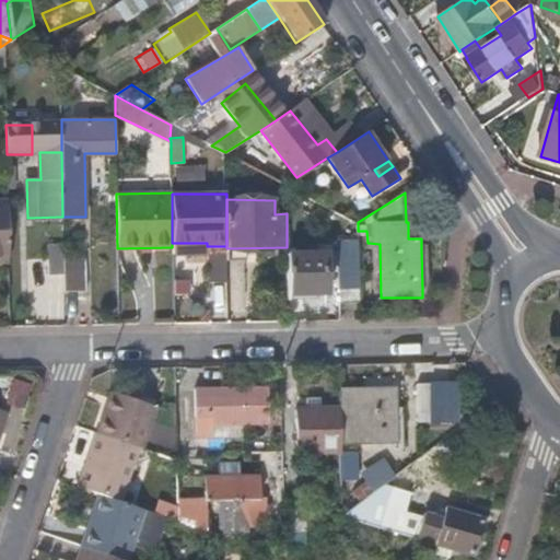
[(421,238),(408,222),(408,238),(421,238)]
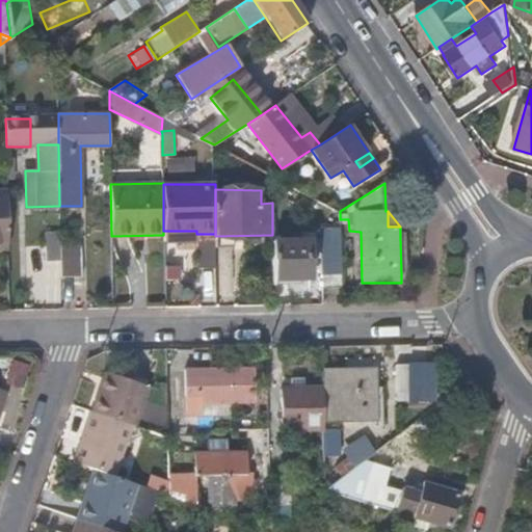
[(163,231),(163,235),(164,243),(196,243),(196,234),(196,231),(163,231)]
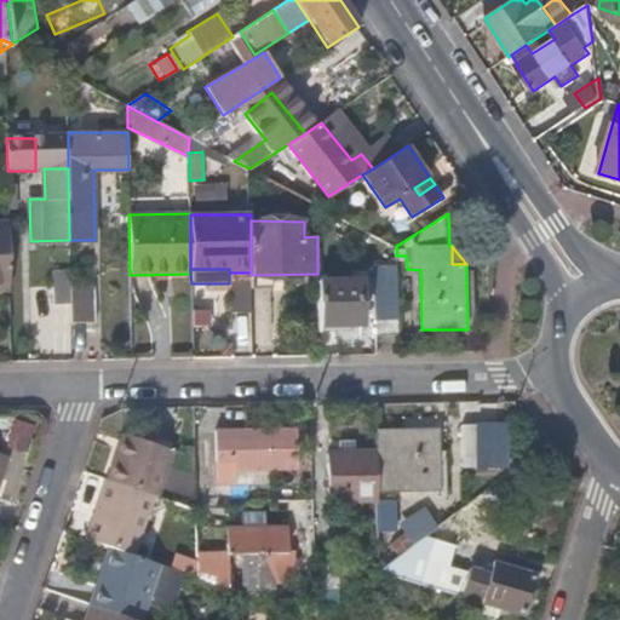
[(476,276),(466,276),(468,321),(478,321),(476,276)]
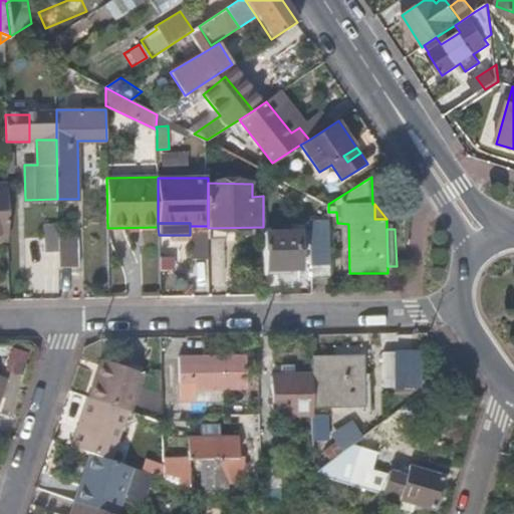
[(298,233),(263,234),(264,270),(299,269),(298,233)]
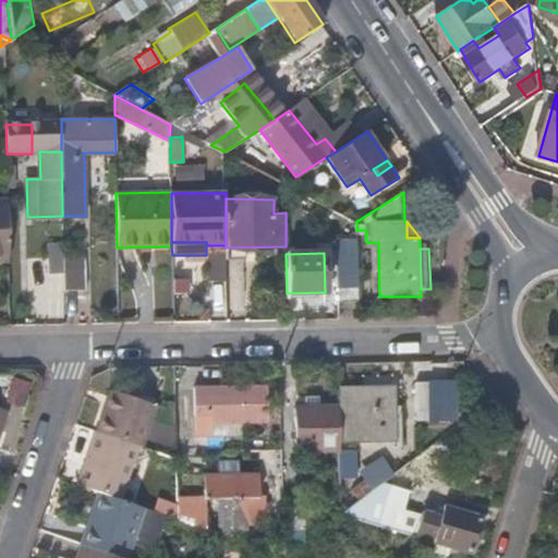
[(62,257),(62,261),(63,291),(86,290),(86,257),(62,257)]
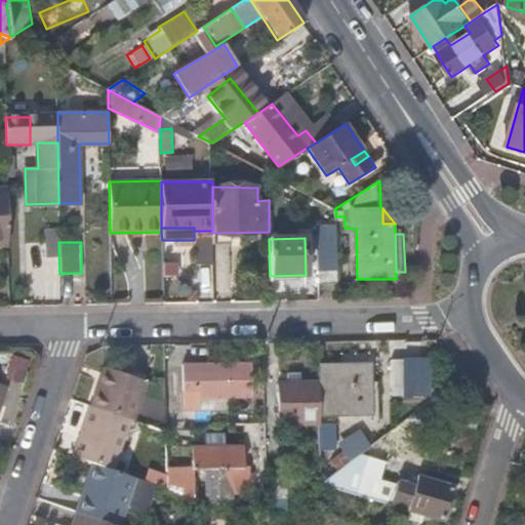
[(58,245),(47,245),(46,274),(59,274),(58,245)]
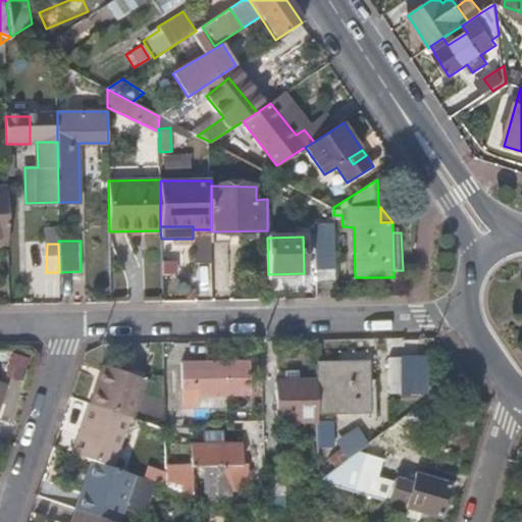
[(333,250),(320,250),(322,267),(333,266),(333,250)]
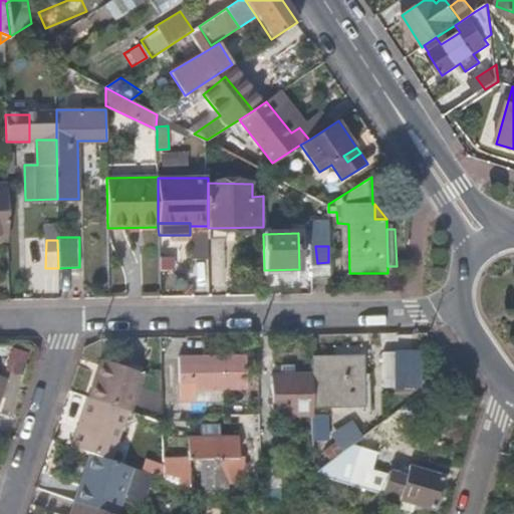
[(329,265),(314,265),(315,278),(329,278),(329,265)]
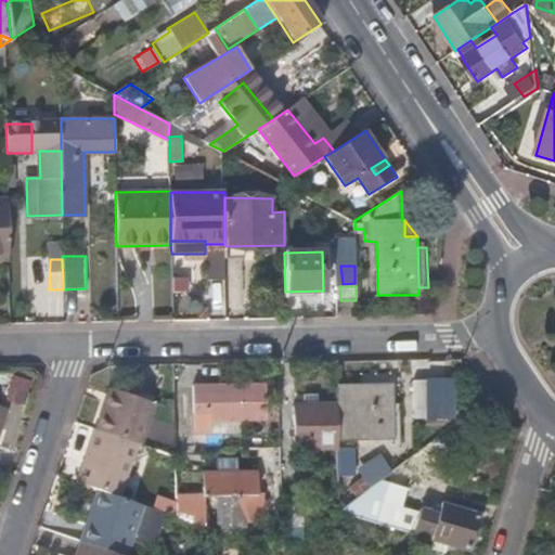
[(9,374),(2,397),(15,401),(22,377),(9,374)]
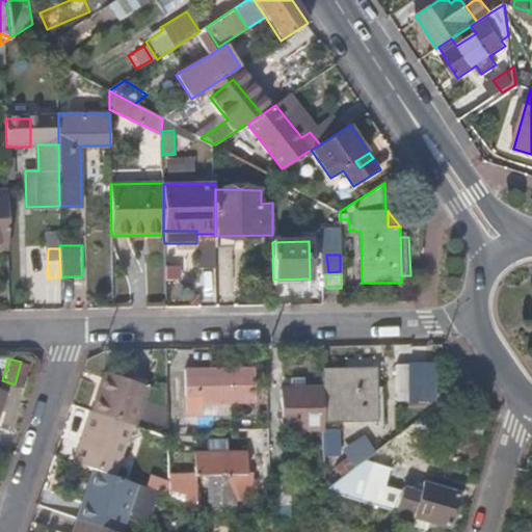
[(408,364),(395,365),(396,402),(409,401),(409,396),(408,364)]
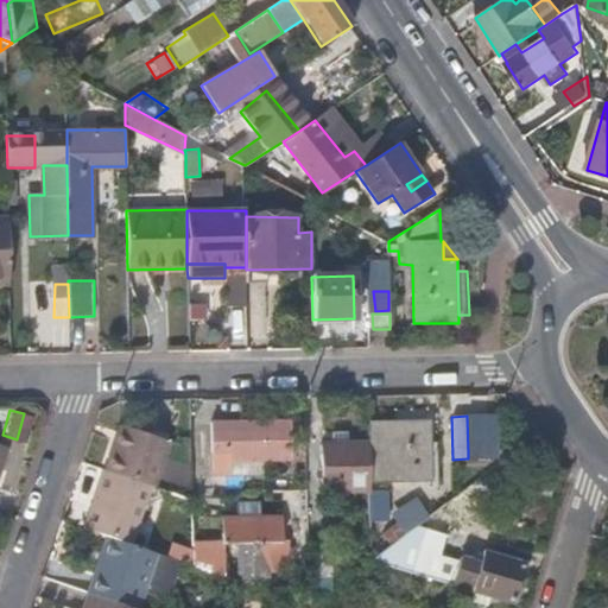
[(489,417),(467,416),(468,453),(491,453),(489,417)]
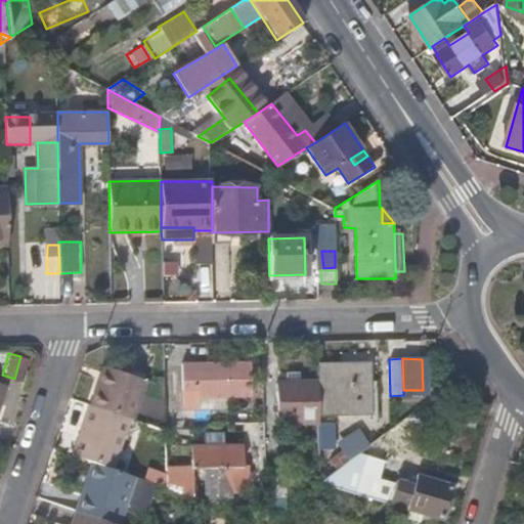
[(251,362),(181,362),(182,408),(224,408),(224,397),(251,396),(251,362)]
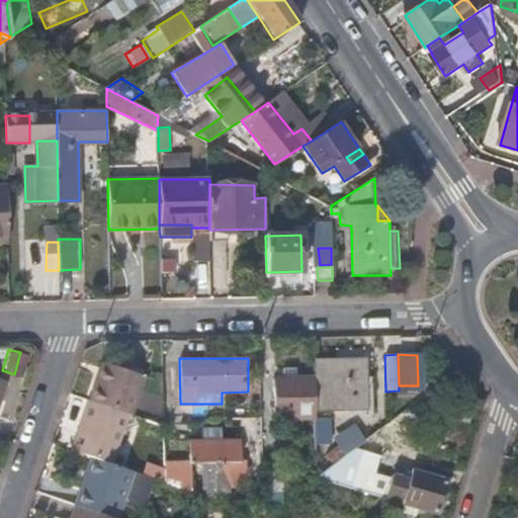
[(313,361),(314,376),(314,409),(366,408),(366,415),(373,415),(372,390),(365,390),(365,376),(365,359),(313,361)]
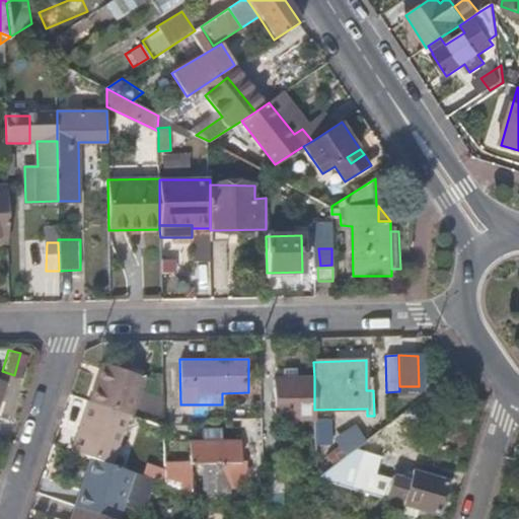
[(144,376),(101,362),(88,400),(129,414),(132,415),(144,376)]
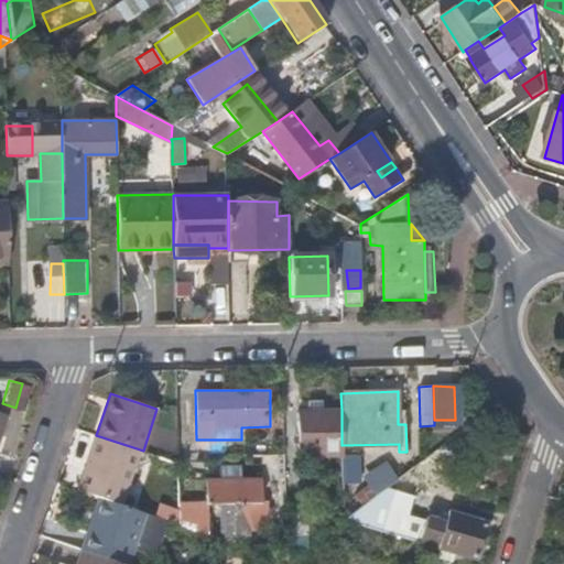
[(325,400),(311,401),(312,410),(325,410),(325,400)]
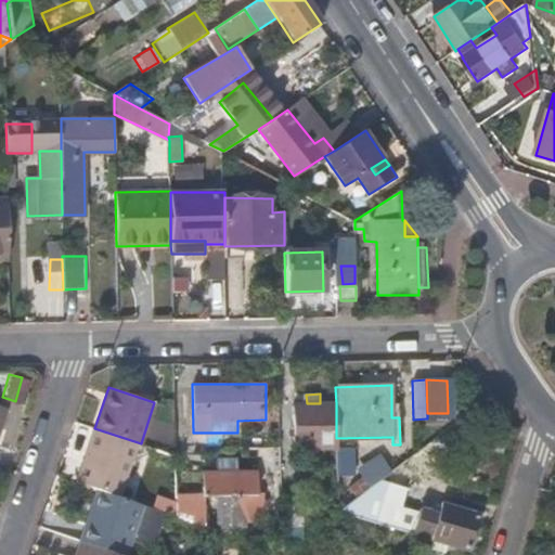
[(307,403),(292,403),(292,449),(336,449),(336,438),(336,403),(320,403),(307,403)]
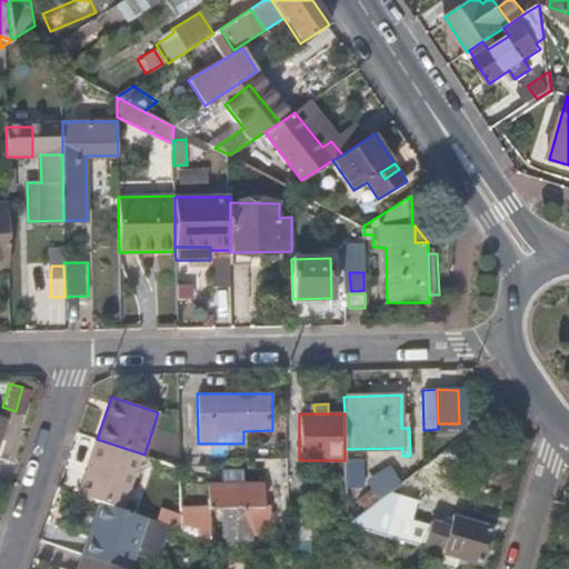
[(141,453),(97,439),(78,493),(100,501),(122,509),(141,453)]
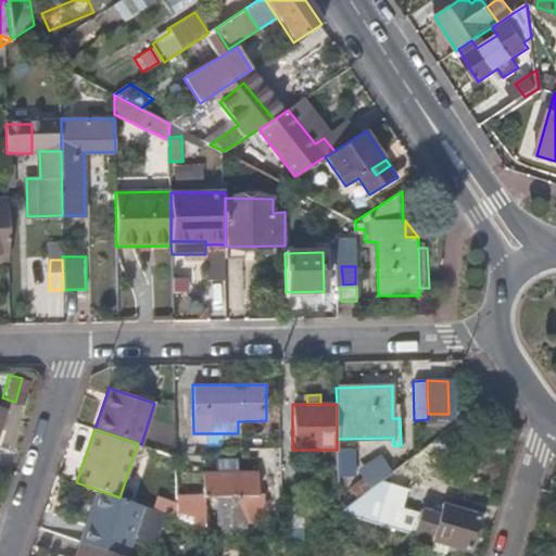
[(516,436),(509,432),(506,439),(512,442),(516,436)]
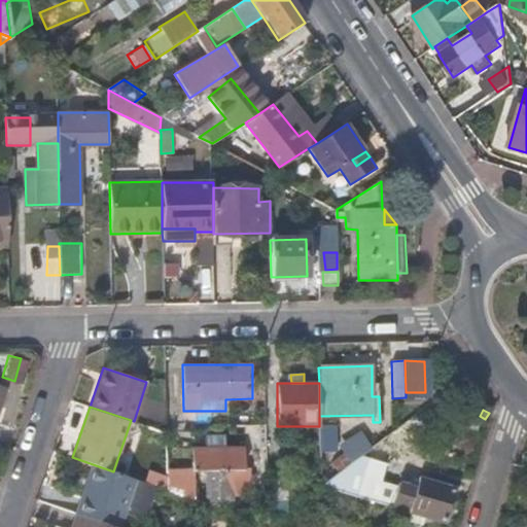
[(367,434),(351,436),(351,448),(369,446),(367,434)]
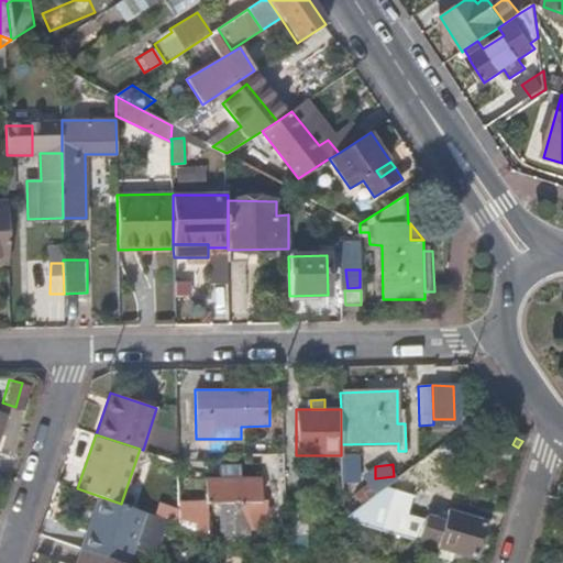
[(363,470),(348,468),(346,485),(362,485),(363,470)]
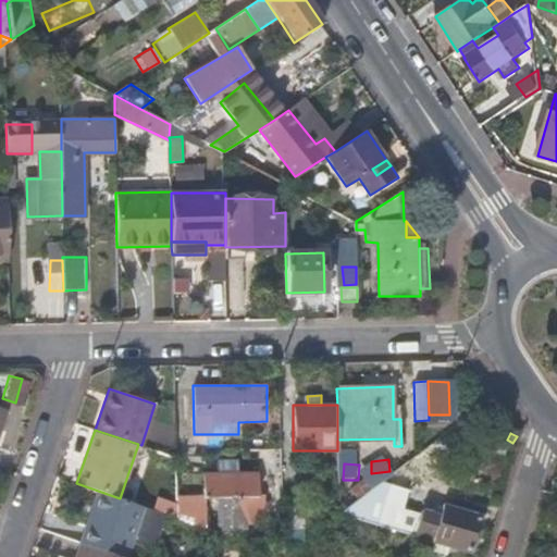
[(258,470),(202,471),(202,498),(217,497),(217,521),(217,531),(247,542),(247,510),(258,510),(259,493),(258,470)]
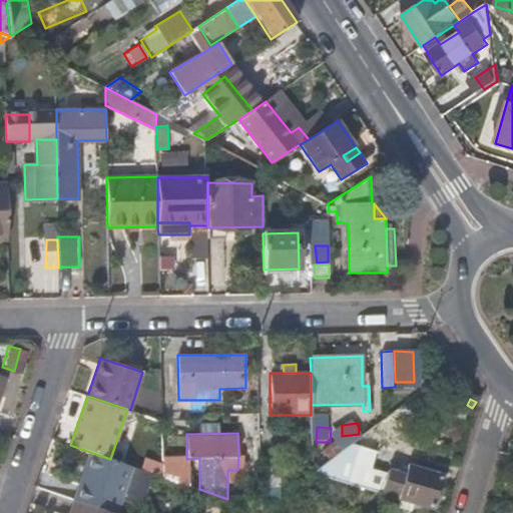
[(363,435),(352,443),(375,451),(378,440),(363,435)]
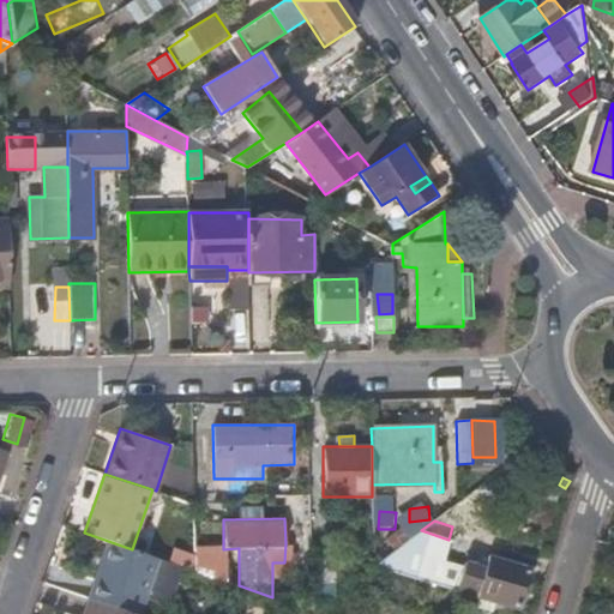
[(449,540),(421,530),(374,566),(458,593),(518,611),(530,569),(488,555),(485,567),(465,561),(463,566),(443,561),(449,540)]
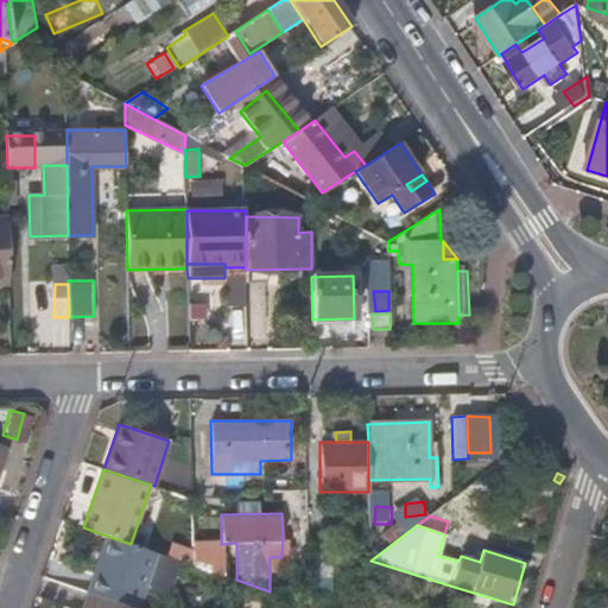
[(210,531),(192,531),(194,565),(210,571),(210,552),(210,531)]
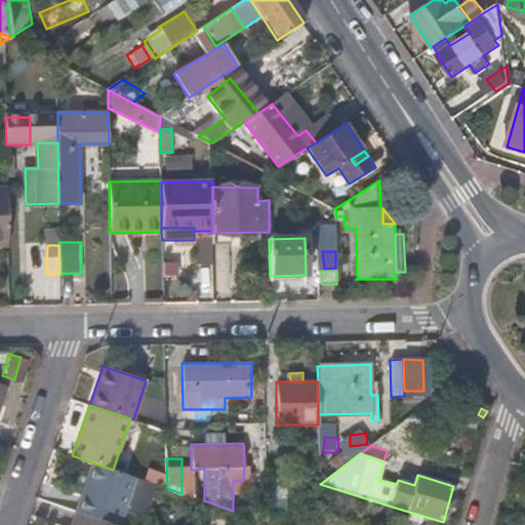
[(267,459),(268,468),(269,505),(269,514),(287,513),(285,458),(267,459)]
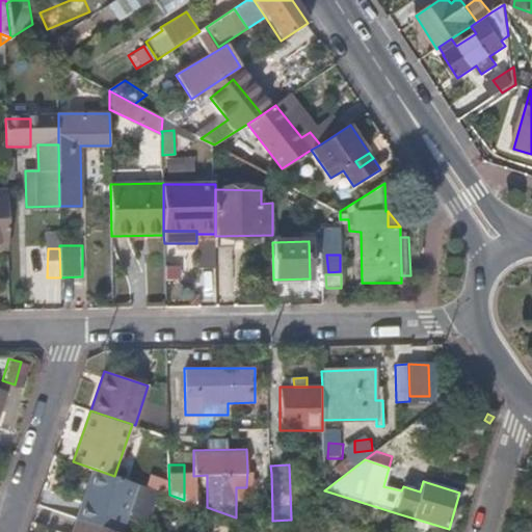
[(114,476),(94,469),(76,517),(77,517),(118,531),(121,531),(126,519),(149,526),(160,491),(114,476)]
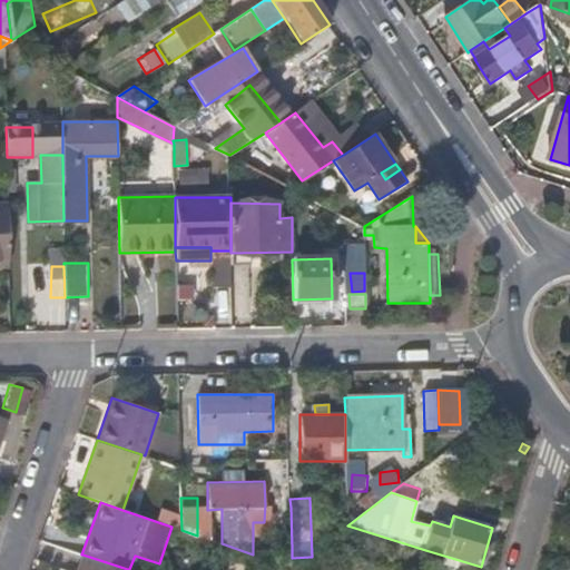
[(203,519),(197,518),(197,536),(222,543),(222,533),(212,529),(214,523),(203,520),(203,519)]
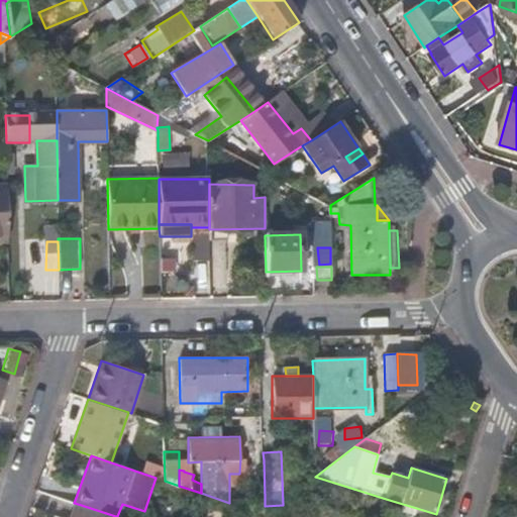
[(249,480),(237,479),(236,489),(249,491),(249,480)]
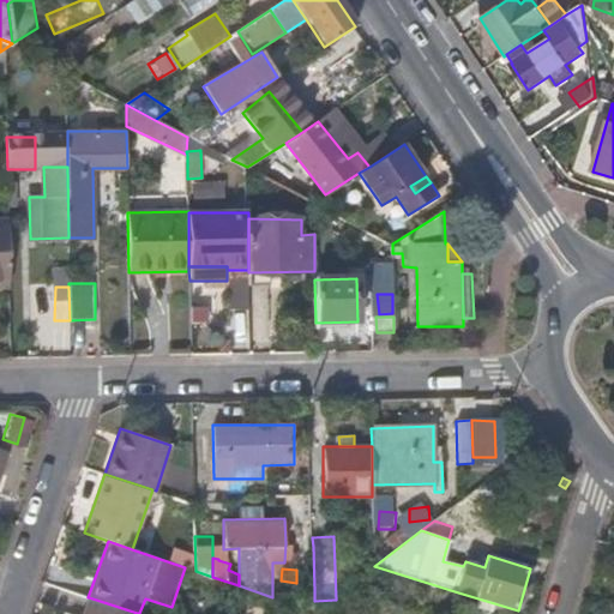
[(137,613),(89,597),(83,613),(137,613)]
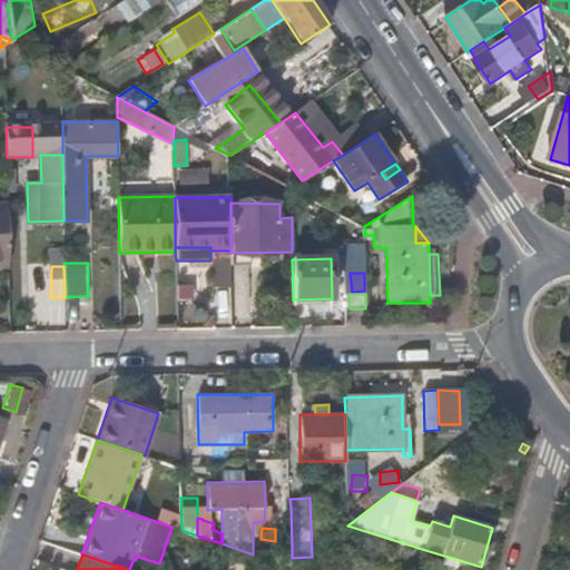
[(269,559),(264,558),(261,569),(276,569),(278,564),(268,561),(269,559)]
